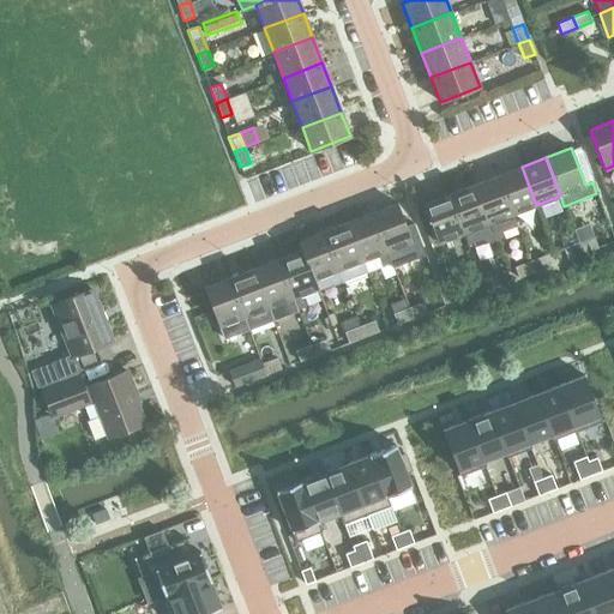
[(497,175),(512,215),(536,205),(522,167),(497,175)]
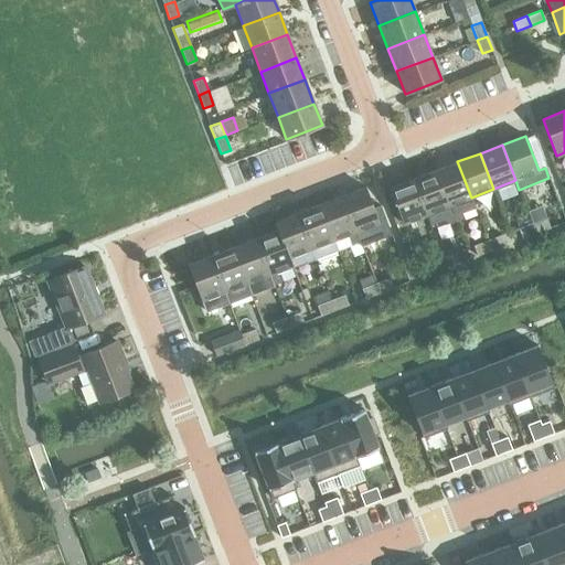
[(457,161),(435,170),(452,216),(454,221),(477,213),(471,198),(457,161)]
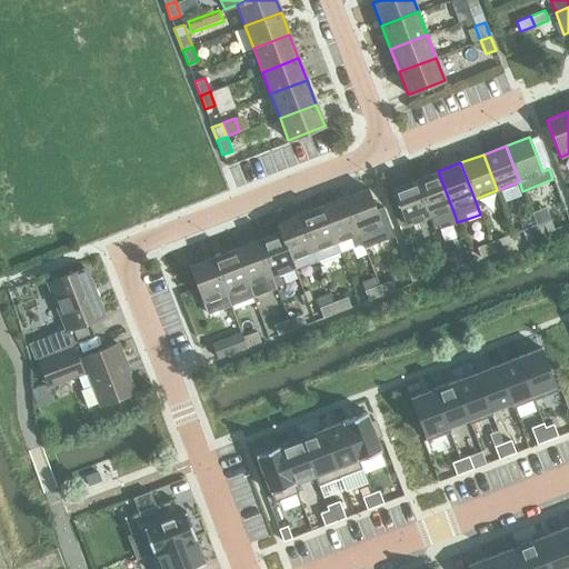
[(429,216),(429,217),(432,227),(447,221),(453,225),(457,222),(456,218),(438,171),(416,180),(429,216)]
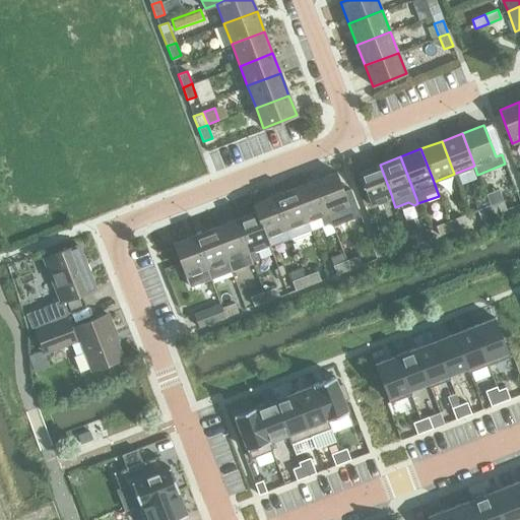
[(371,205),(392,198),(392,197),(380,165),(359,173),(371,205)]
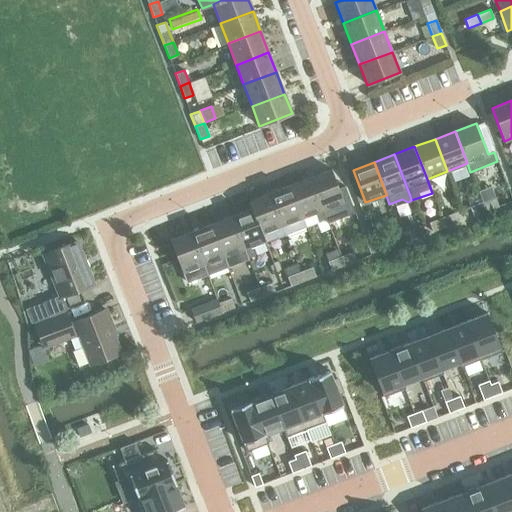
[(310,177),(326,219),(333,216),(330,207),(343,202),(331,169),(310,177)]
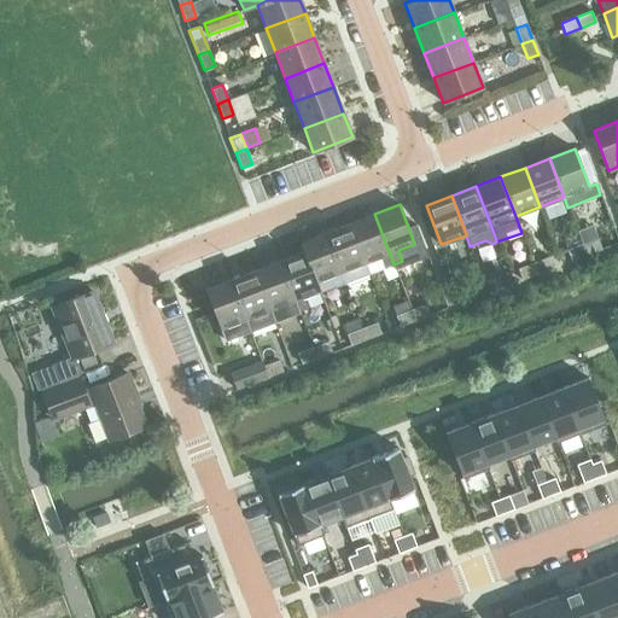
[(374,214),(350,223),(369,274),(394,264),(374,214)]
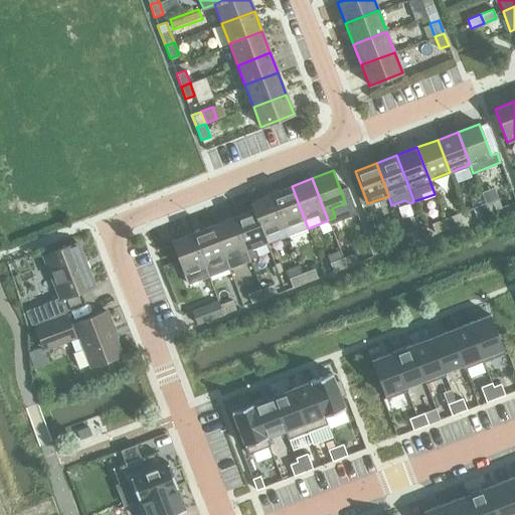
[(271,194),(287,236),(308,228),(292,186),(271,194)]
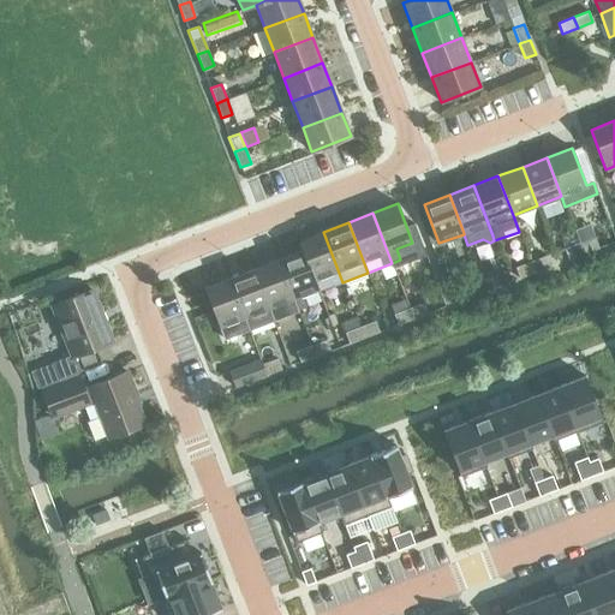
[(314,280),(315,280),(329,274),(333,286),(342,282),(323,232),(298,242),(302,251),(303,250),(314,280)]
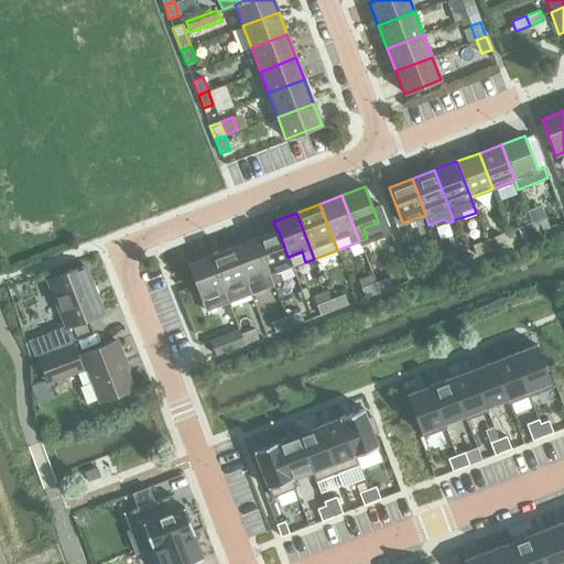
[(531,223),(535,232),(549,227),(545,217),(531,223)]
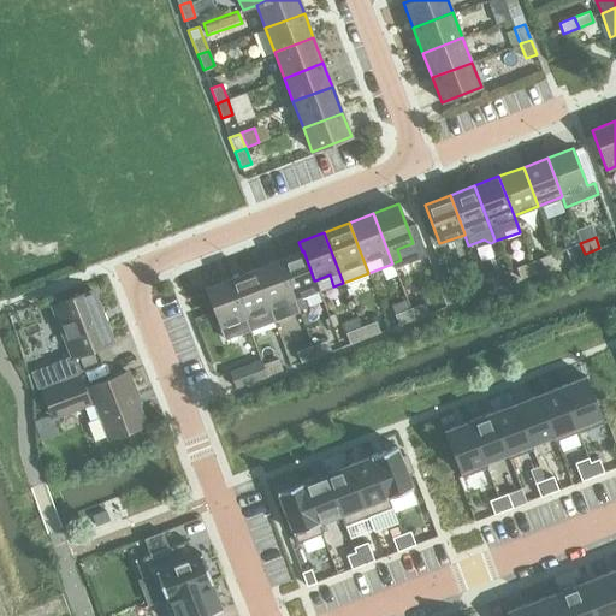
[(569,260),(585,254),(580,243),(566,249),(569,260)]
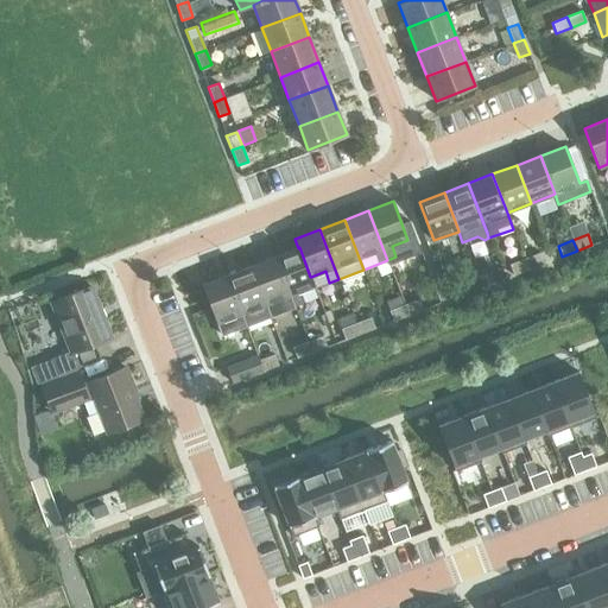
[(299,247),(298,248),(276,257),(293,305),(302,303),(298,292),(315,286),(311,277),(310,277),(299,247)]
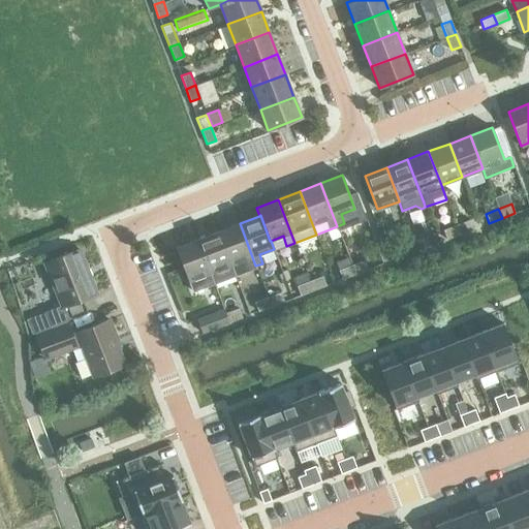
[(456,225),(460,235),(472,229),(469,220),(456,225)]
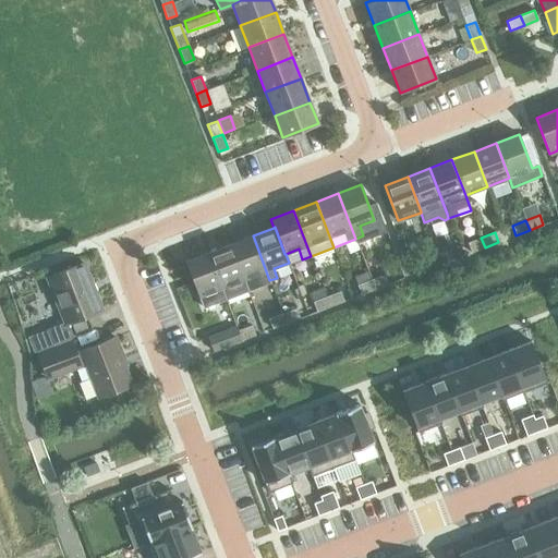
[(230,244),(249,291),(269,282),(269,280),(253,235),(230,244)]
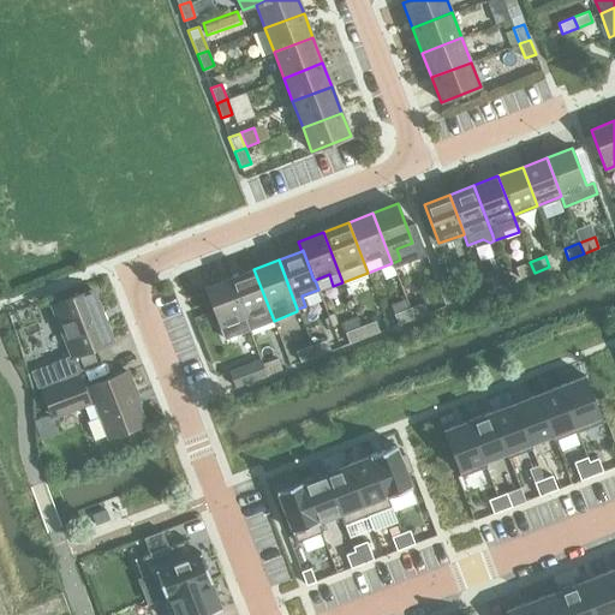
[(519,278),(535,273),(530,262),(515,267),(519,278)]
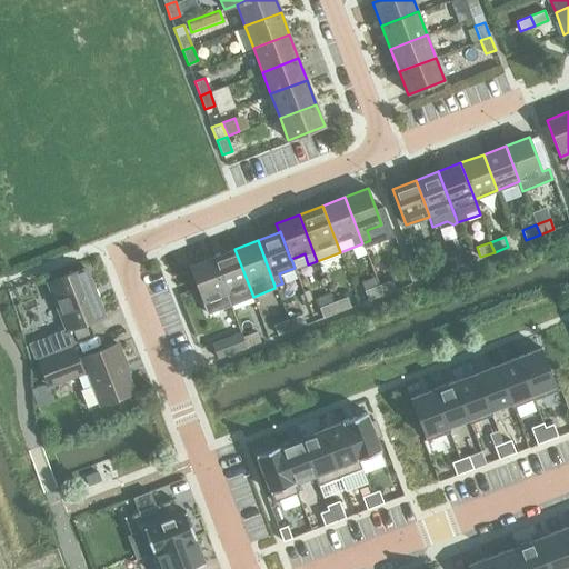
[(212,258),(230,306),(253,297),(235,249),(212,258)]
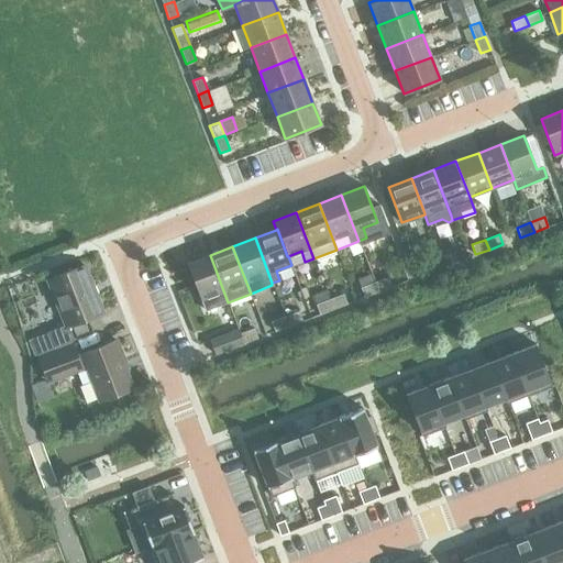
[(441,256),(444,266),(459,261),(454,251),(441,256)]
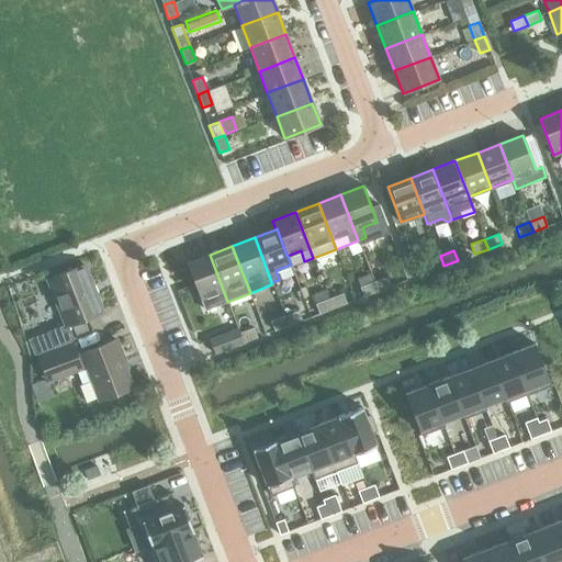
[(187,263),(200,299),(204,311),(227,302),(210,255),(187,263)]
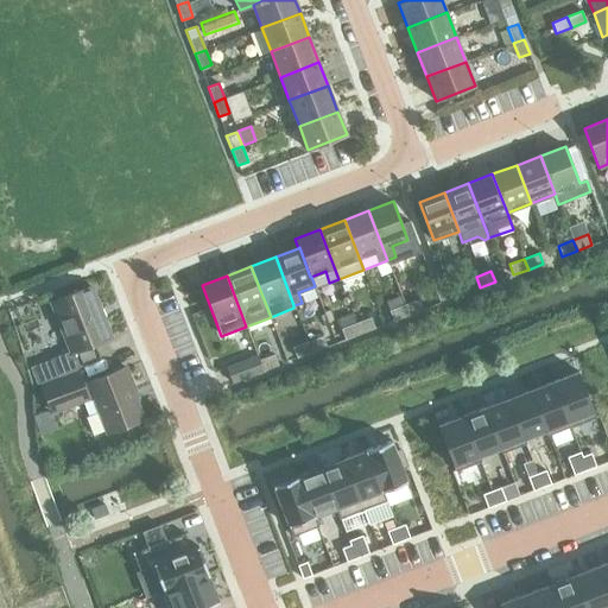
[(466,293),(480,287),(476,277),(461,283),(466,293)]
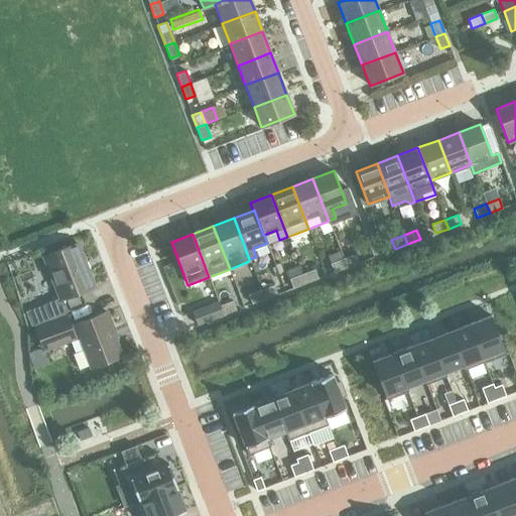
[(59,298),(27,310),(32,326),(84,305),(79,291),(94,286),(77,243),(43,256),(59,298)]
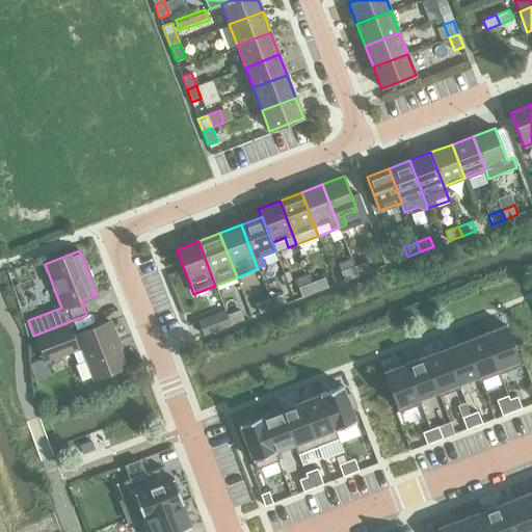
[(353,266),(357,275),(370,271),(367,262),(353,266)]
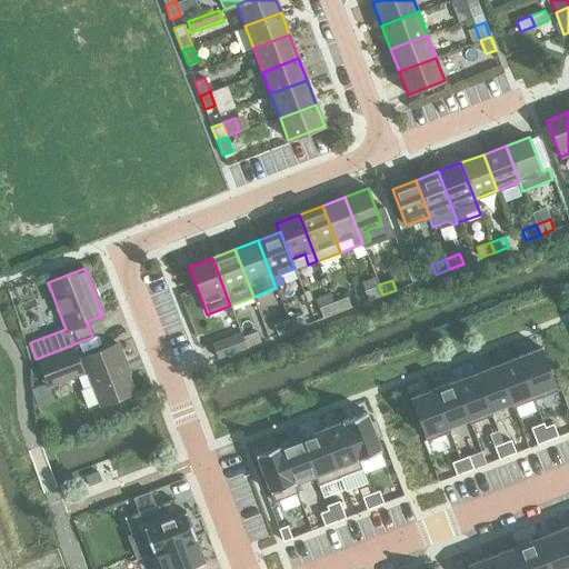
[(368,300),(382,295),(378,285),(365,290),(368,300)]
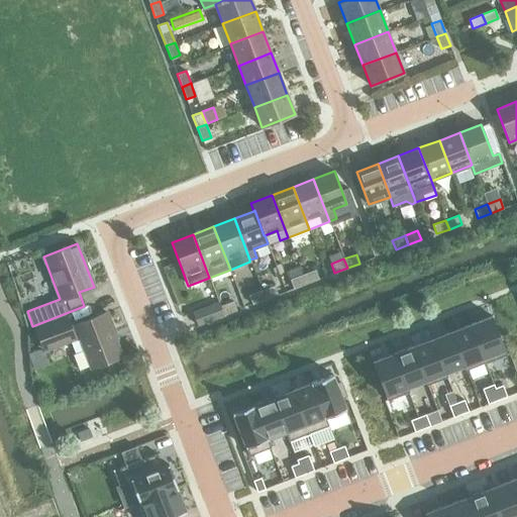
[(303,275),(306,284),(318,279),(315,270),(303,275)]
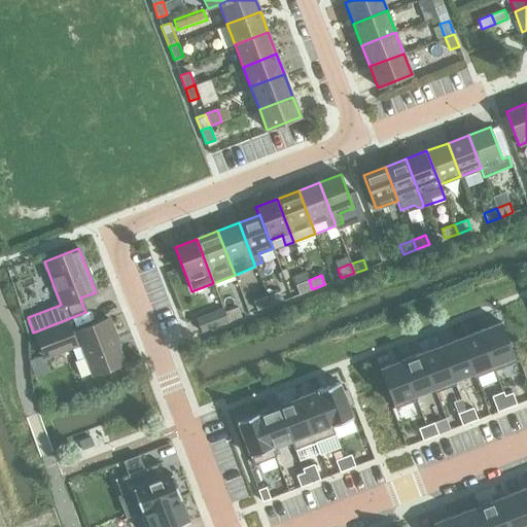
[(299,294),(312,289),(309,280),(295,285),(299,294)]
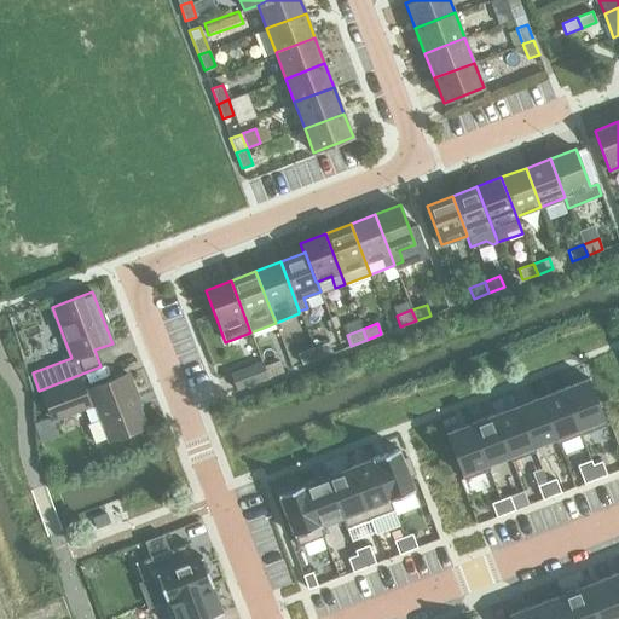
[(313,347),(317,358),(333,353),(328,342),(313,347)]
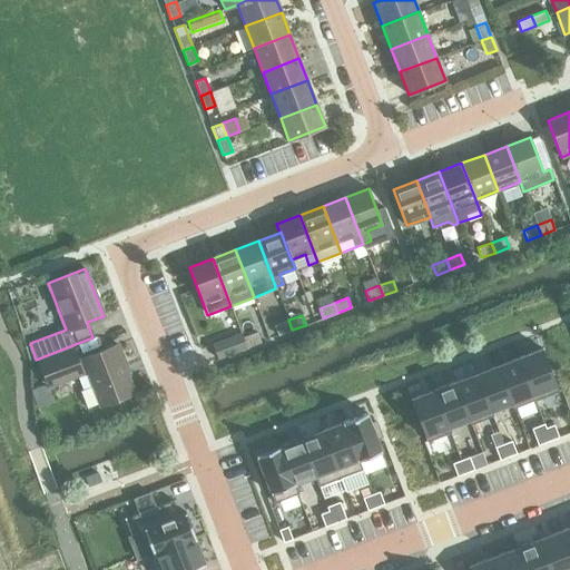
[(278,335),(292,330),(288,320),(274,325),(278,335)]
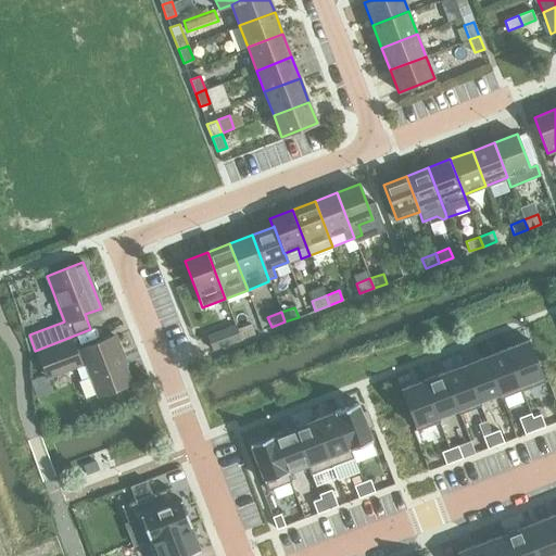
[(237,329),(241,339),(254,333),(251,324),(237,329)]
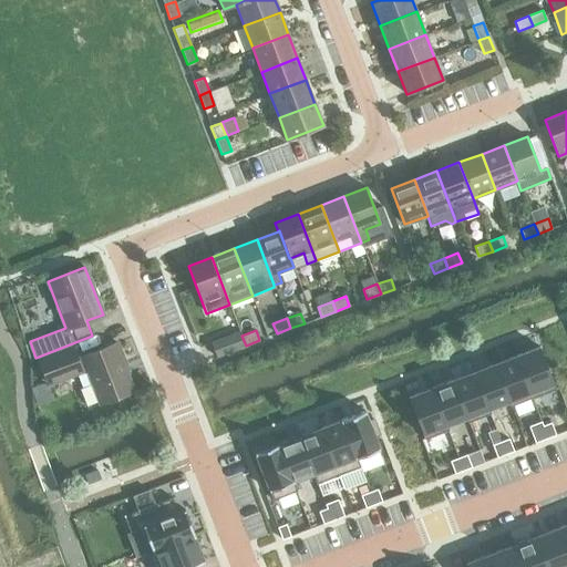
[(246,346),(241,336),(240,331),(210,342),(216,357),(246,346)]
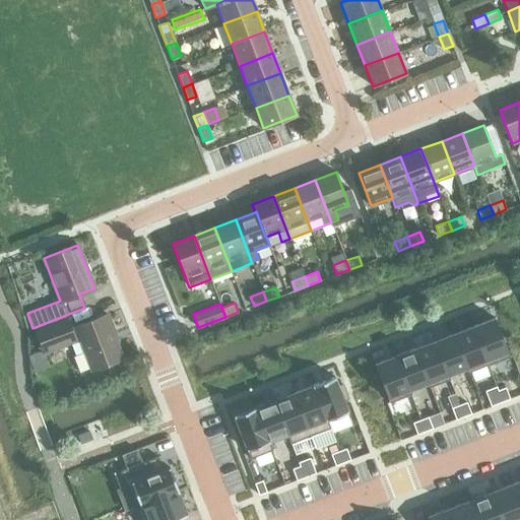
[(71,316),(36,329),(45,352),(79,338),(85,351),(85,353),(75,358),(81,372),(90,368),(91,370),(122,358),(112,332),(114,331),(107,314),(70,328),(66,319),(72,317),(71,316)]
